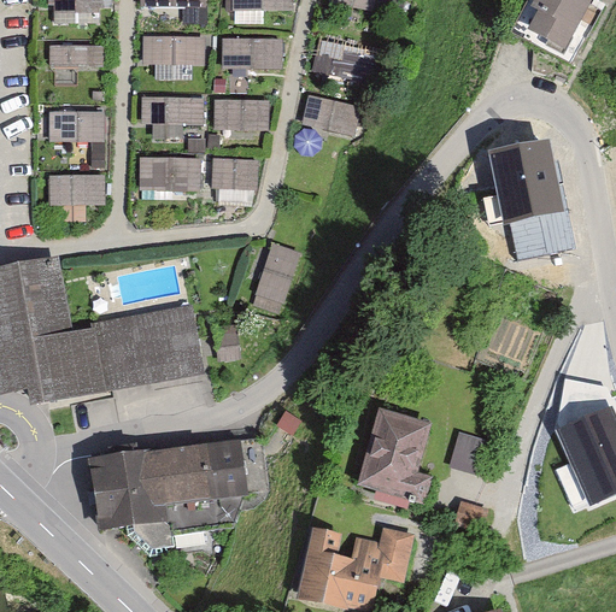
[(47,0),(48,10),(112,9),(111,0),(47,0)]
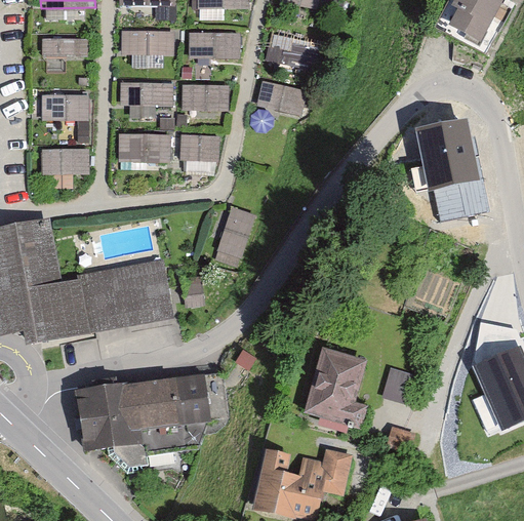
[(197,0),(198,9),(251,8),(250,0),(197,0)]
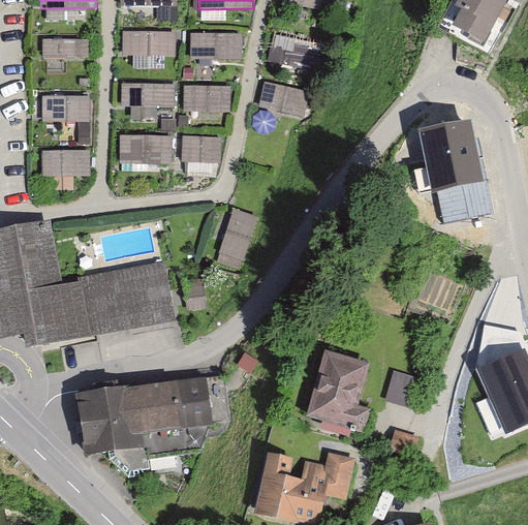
[(285,0),(285,1),(329,8),(330,0),(285,0)]
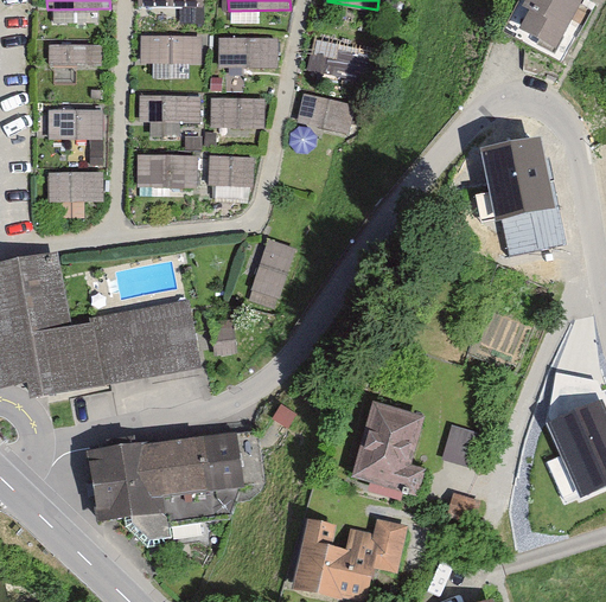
[(527,0),(524,5),(528,6),(525,11),(529,12),(521,27),(537,36),(548,42),(550,37),(569,0),(527,0)]
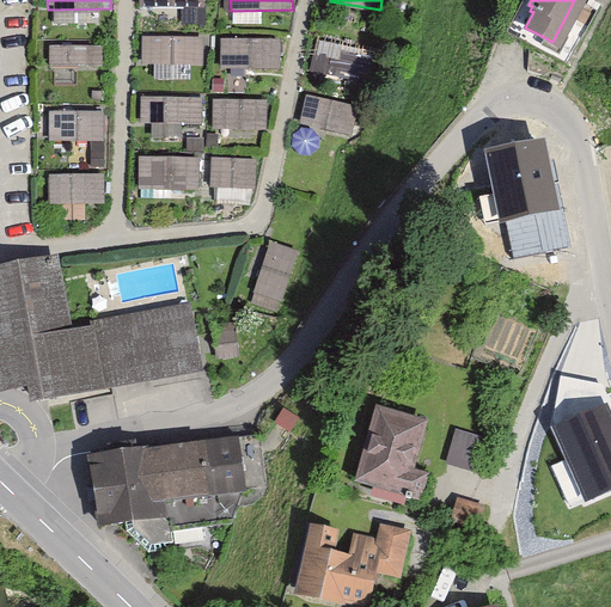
[(367,43),(322,34),(317,59),(362,68),(367,43)]
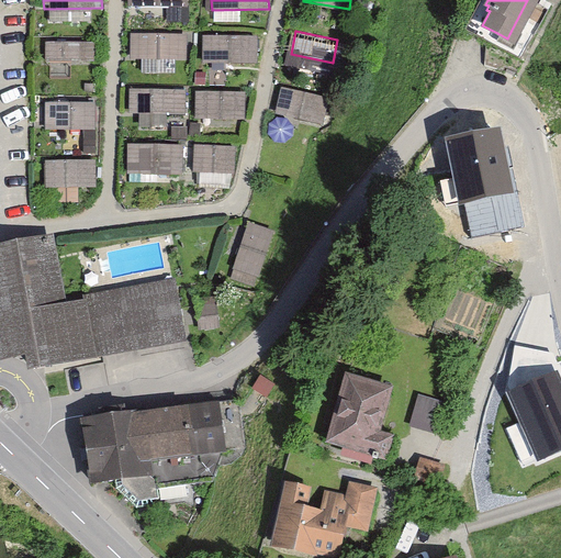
[(189,32),(132,33),(132,59),(189,58),(189,32)]
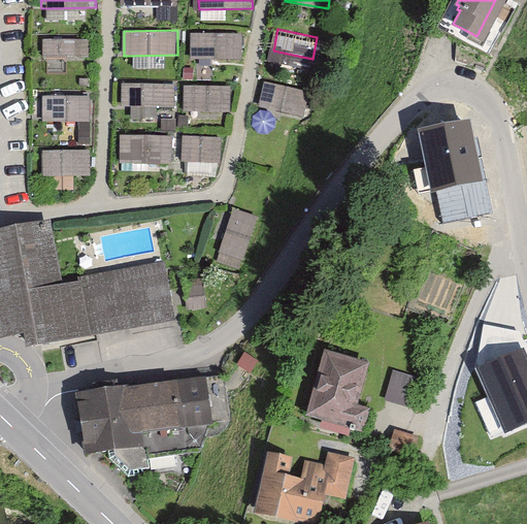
[(241,32),(191,33),(192,58),(241,57),(241,32)]
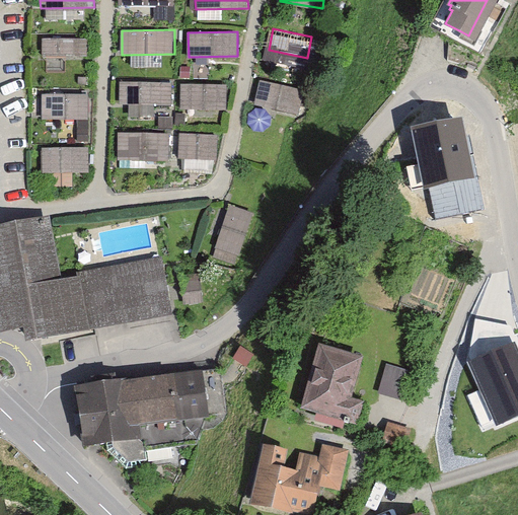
[(89,35),(42,37),(42,61),(90,60),(89,35)]
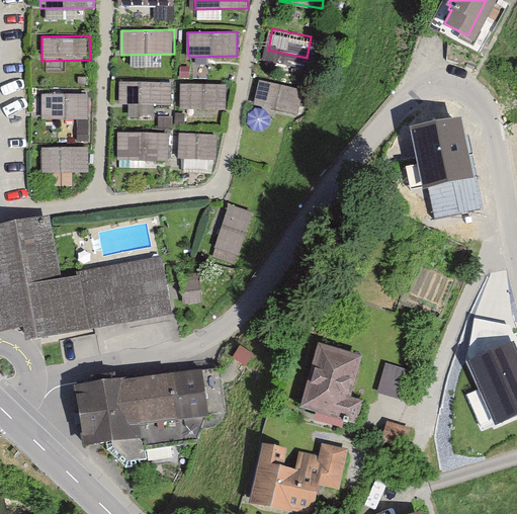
[(172,79),(120,80),(120,104),(173,103),(172,79)]
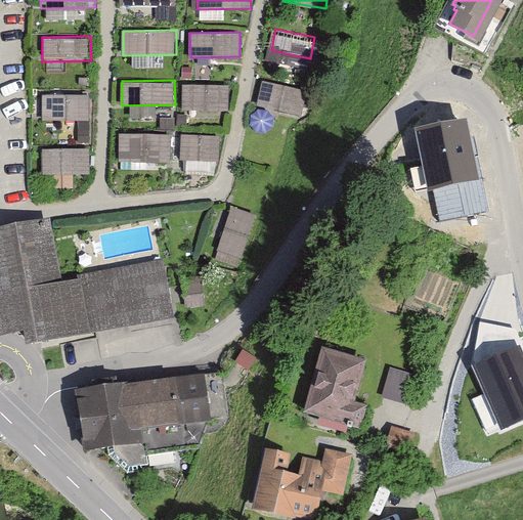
[(308,90),(265,81),(261,103),(304,112),(308,90)]
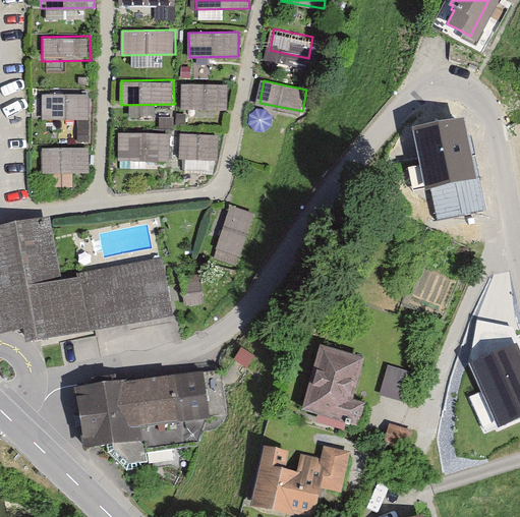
[(227,83),(183,84),(184,112),(227,111),(227,83)]
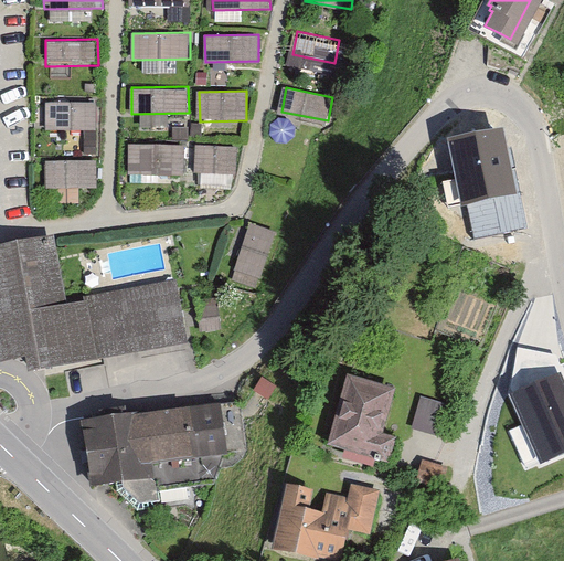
[(95,98),(49,99),(49,128),(96,127),(95,98)]
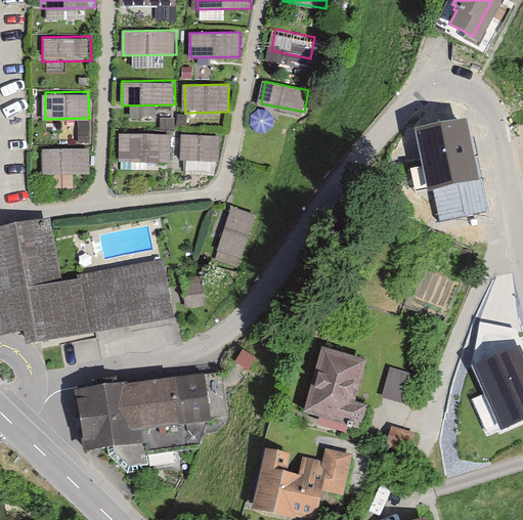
[(466,117),(418,127),(430,183),(437,181),(443,213),(484,205),(466,117)]
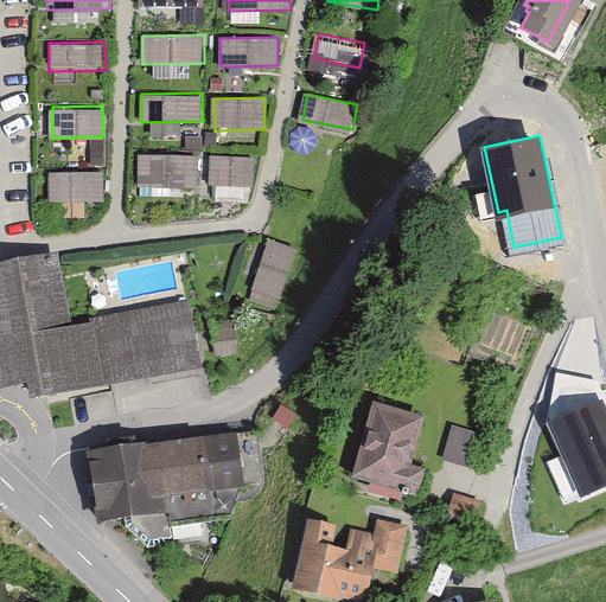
[(197,154),(138,155),(138,189),(197,186),(197,154)]
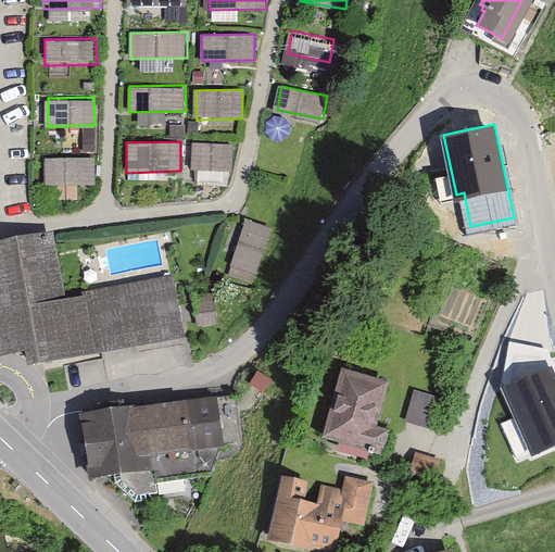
[(235,141),(193,142),(194,171),(236,171),(235,141)]
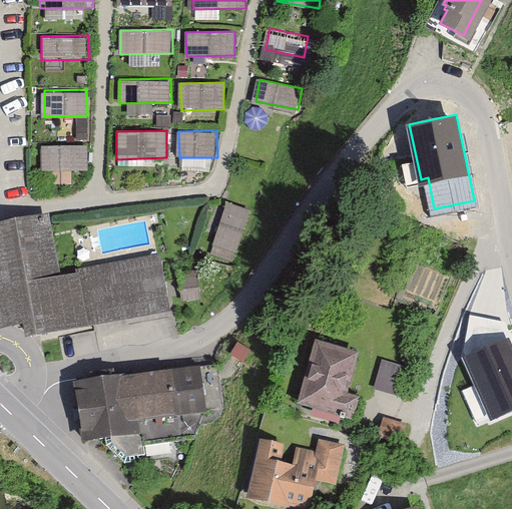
[(91,133),(36,133),(37,157),(54,157),(54,170),(73,170),(73,157),(91,157),(91,133)]
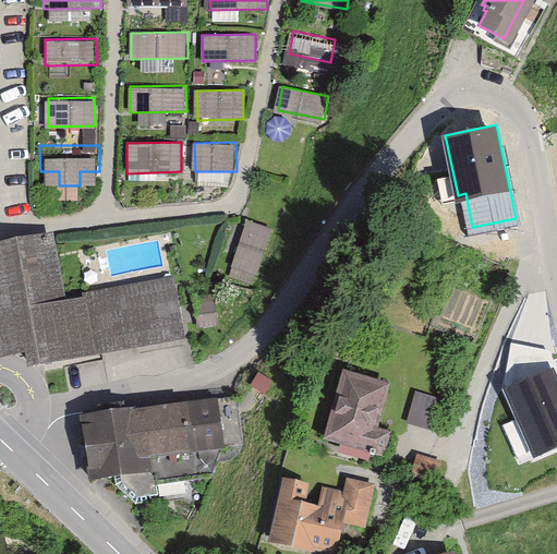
[(256,281),(275,232),(246,223),(229,273),(256,281)]
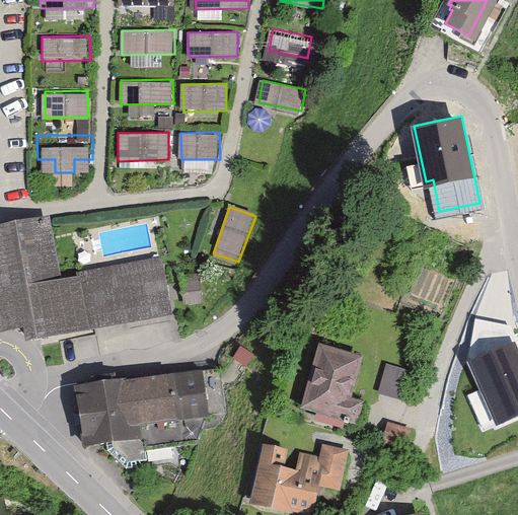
[(60,279),(48,216),(0,224),(0,299),(5,326),(22,322),(25,339),(172,311),(162,259),(60,279)]
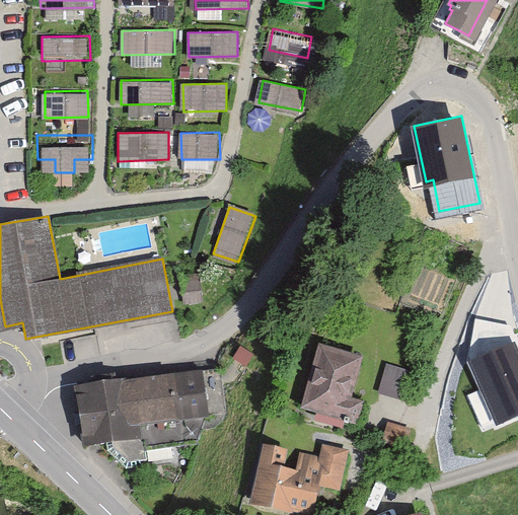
[(201,271),(179,274),(183,304),(205,301),(201,271)]
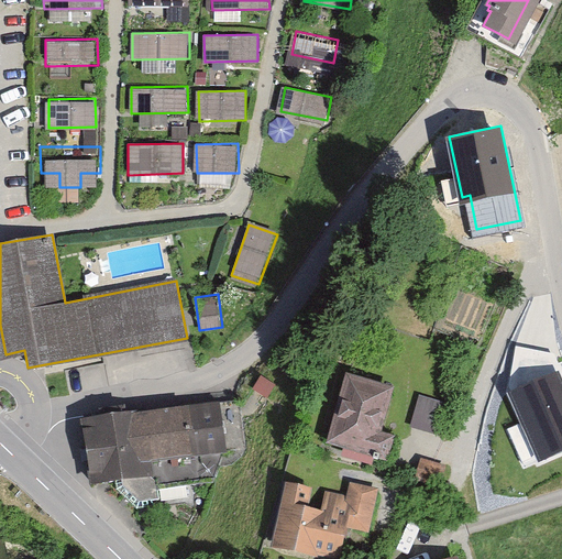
[(356,319),(368,325),(374,310),(362,305),(356,319)]
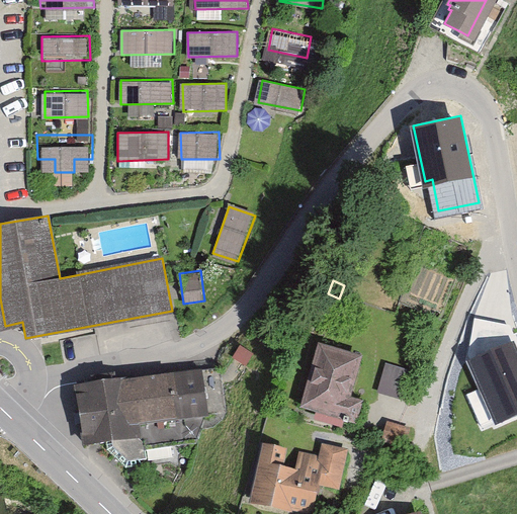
[(497,421),(516,411),(516,349),(513,341),(469,360),(497,421)]
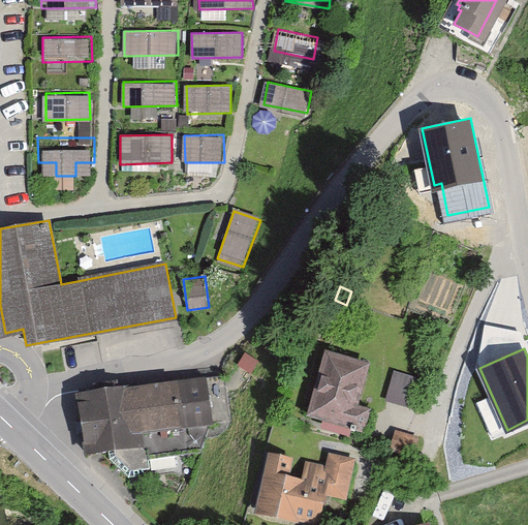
[(356,427),(362,409),(349,405),(362,364),(322,352),(305,412),(347,425),(346,428),(350,429),(351,426),(356,427)]
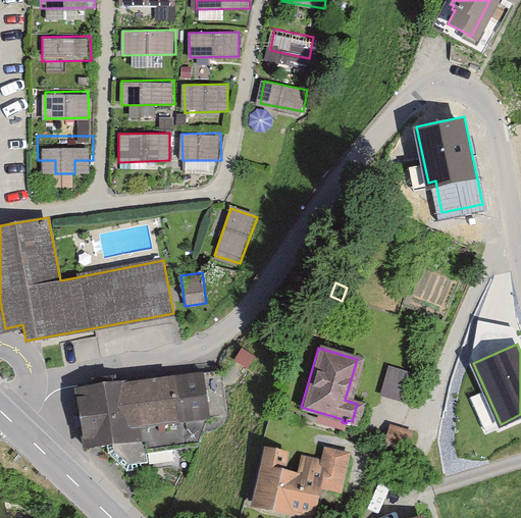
[(417,374),(393,366),(381,396),(405,405),(417,374)]
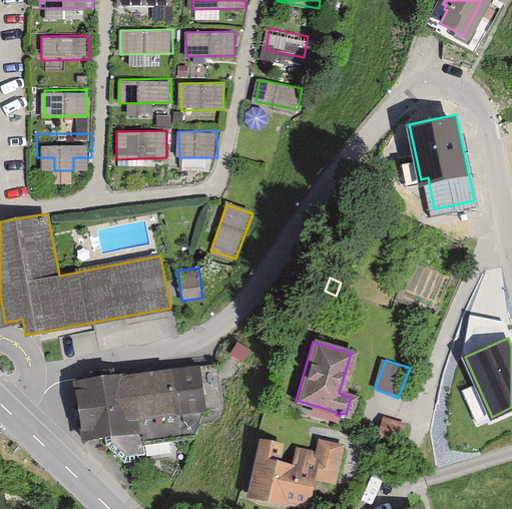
[(195,412),(222,409),(217,365),(124,375),(131,429),(137,434),(138,442),(189,435),(195,412)]
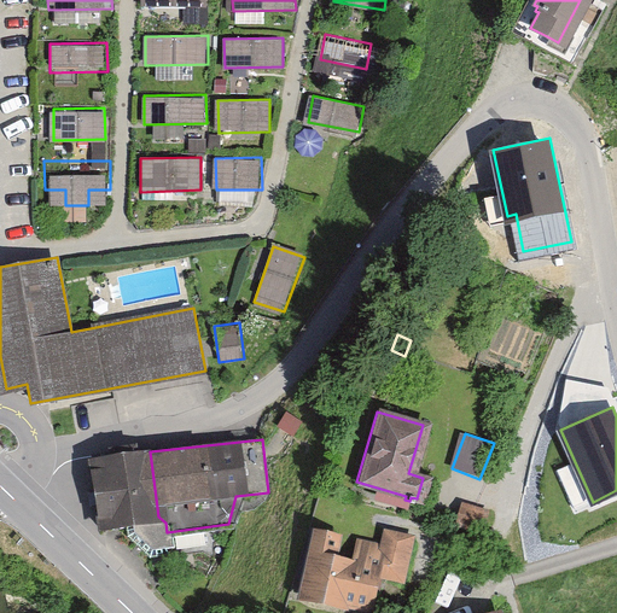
[(128,445),(104,449),(105,457),(87,461),(98,526),(121,521),(123,532),(145,553),(163,550),(168,543),(167,532),(166,523),(158,517),(150,451),(129,455),(128,445)]
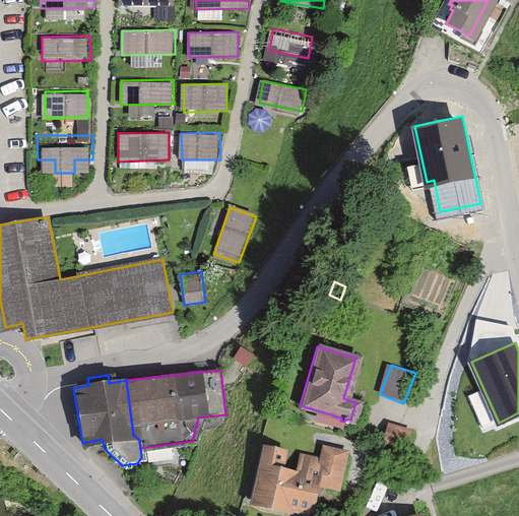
[(379,438),(401,445),(405,428),(384,422),(383,427),(379,438)]
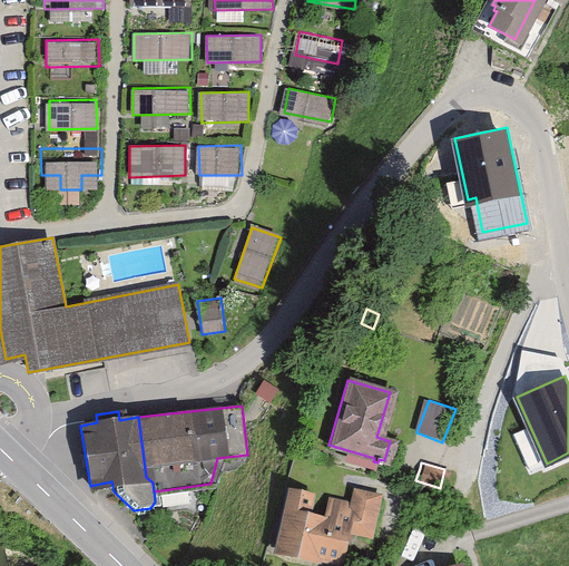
[(342,528),(366,534),(375,493),(350,487),(346,503),(326,498),(323,518),(302,514),(306,494),(285,489),(278,526),(284,527),(280,547),(335,559),(342,528)]
